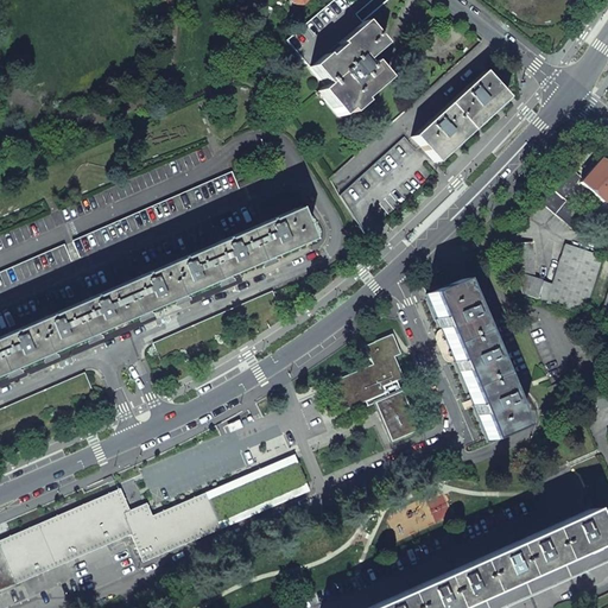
[(333,0),(285,40),(309,68),(362,23),(342,0),(333,0)]
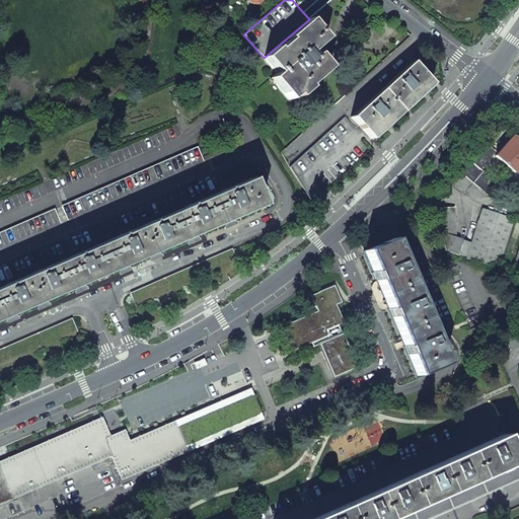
[(271,78),(289,100),(295,94),(298,97),(310,87),(308,86),(329,68),(317,53),(313,57),(310,53),(325,39),(309,19),(264,58),(277,73),(271,78)]
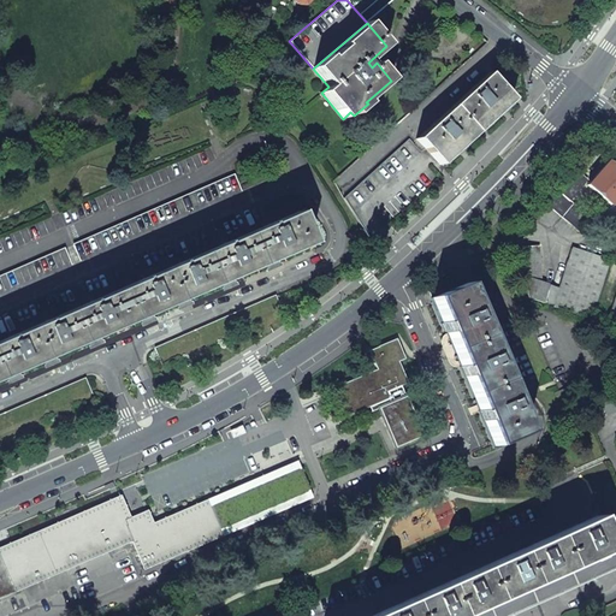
[(416,140),(439,166),(458,148),(481,128),(513,100),(489,73),(416,140)]
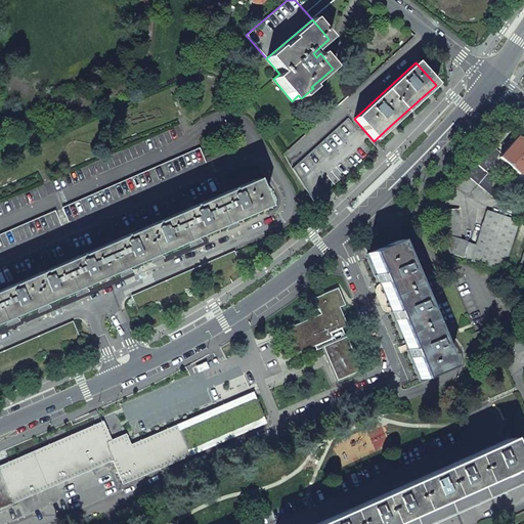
[(292,169),(300,182),(357,130),(347,119),(292,169)]
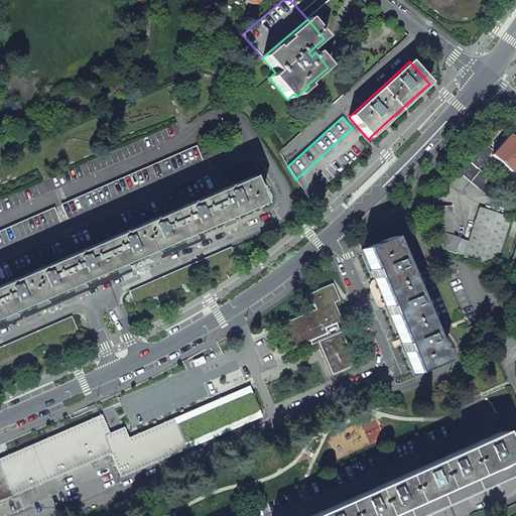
[(515,143),(507,136),(491,155),(510,172),(515,164),(515,143)]
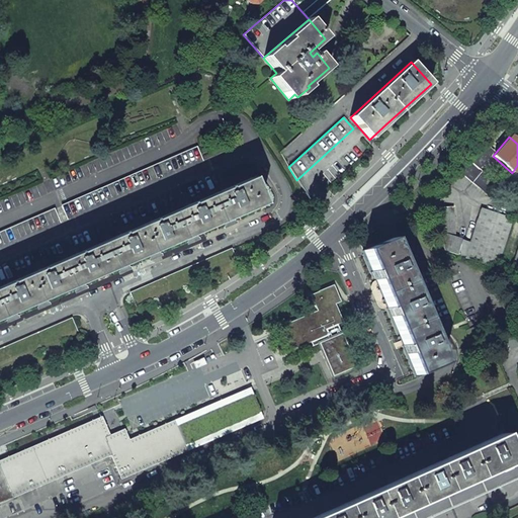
[(480,145),(457,171),(487,195),(497,184),(479,169),(493,152),(489,148),(486,151),(480,145)]
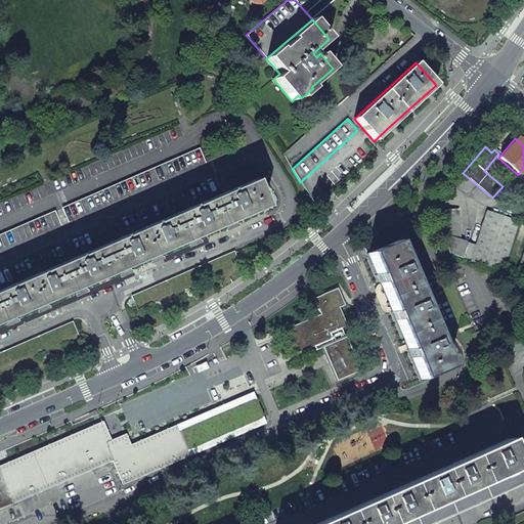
[(62,209),(69,222),(206,163),(200,149),(62,209)]
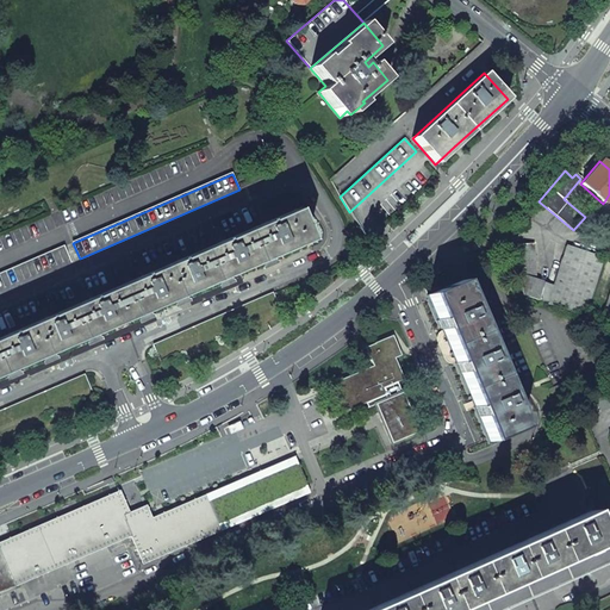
[(0,337),(0,375),(6,373),(8,378),(19,373),(17,368),(43,358),(44,362),(55,358),(54,353),(87,338),(89,342),(100,338),(98,334),(138,316),(141,321),(151,316),(149,311),(175,300),(176,304),(187,300),(186,296),(219,281),(221,285),(232,280),(230,277),(263,262),(265,266),(275,261),(274,257),(307,242),(293,210),(0,337)]
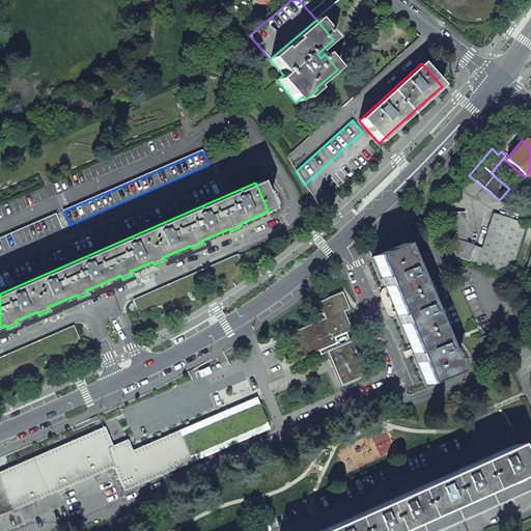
[(452,241),(453,257),(468,261),(508,275),(525,225),(493,215),(481,250),(466,245),(464,213),(450,214),(452,241)]
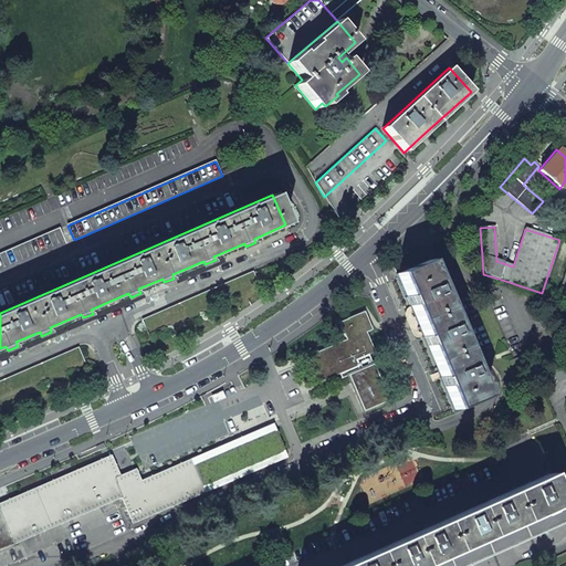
[(0,254),(0,272),(66,243),(60,229),(0,254)]
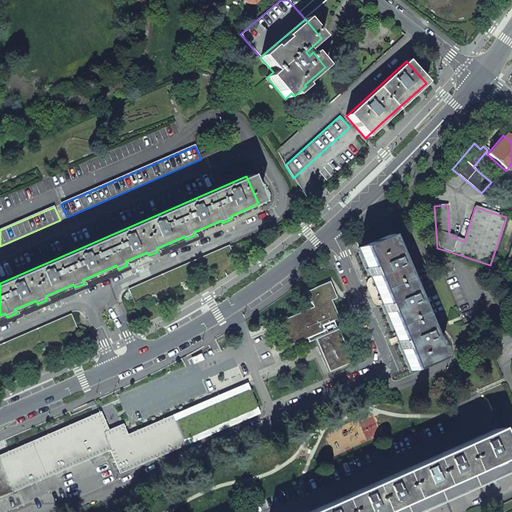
[(397,340),(410,371),(439,359),(386,236),(358,248),(372,281),(381,302),(397,340)]
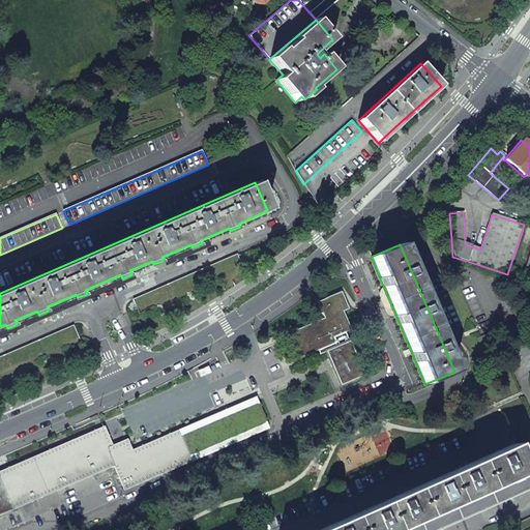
[(133,301),(139,315),(243,269),(237,255),(133,301)]
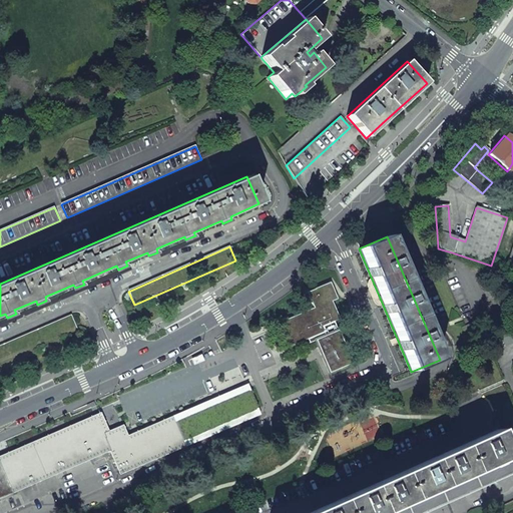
[(281,331),(288,347),(307,339),(309,343),(315,341),(329,374),(352,363),(338,330),(337,331),(334,322),(339,320),(332,301),(337,299),(330,283),(307,293),(313,308),(315,313),(275,330),(276,333),(281,331)]
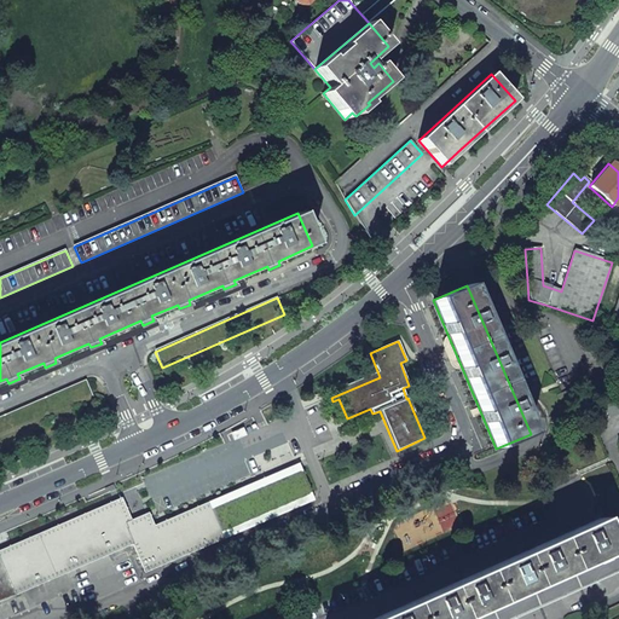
[(0,418),(0,437),(93,398),(86,381),(0,418)]
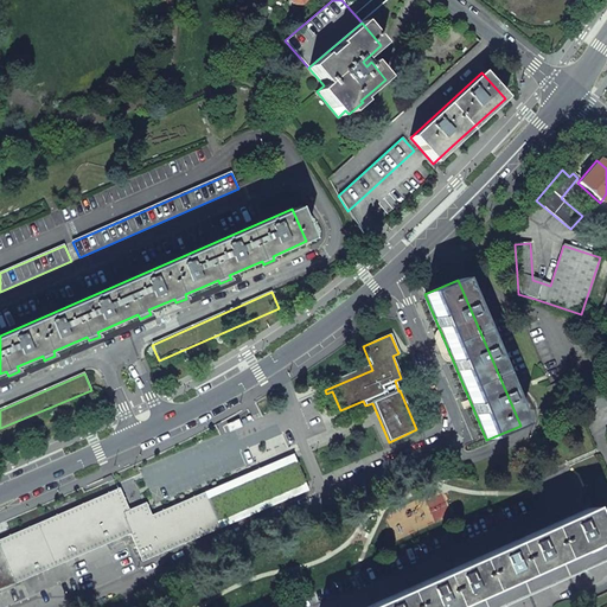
[(606,387),(589,396),(595,410),(606,404),(606,387)]
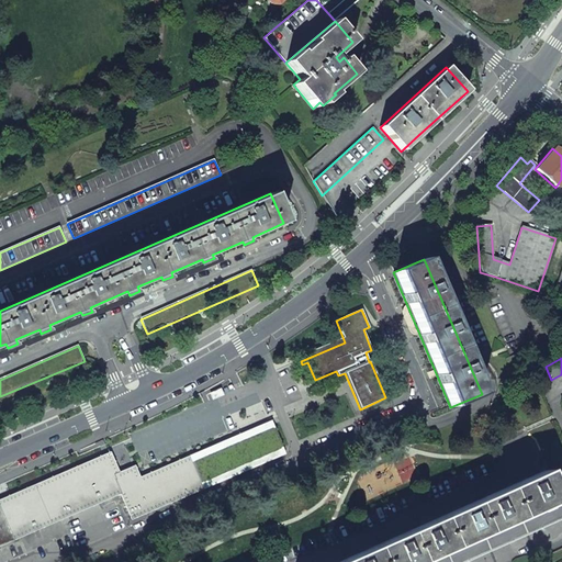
[(0,502),(0,544),(120,493),(131,519),(217,482),(284,453),(271,422),(269,423),(261,426),(251,430),(243,434),(215,446),(190,458),(170,465),(141,479),(136,468),(121,474),(115,476),(109,458),(26,491),(11,497),(0,502)]
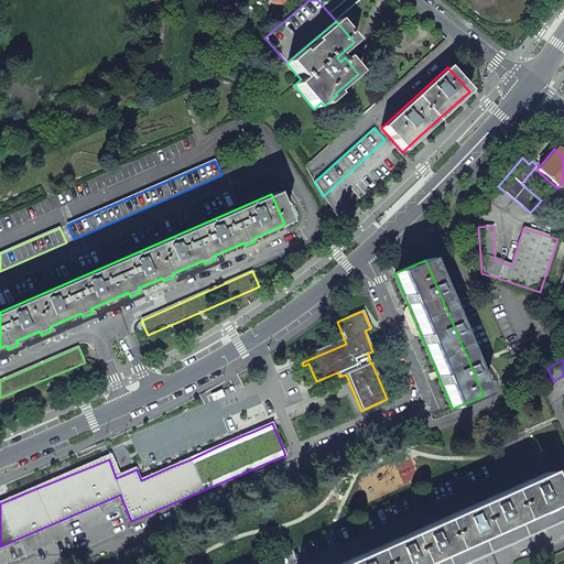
[(339,563),(423,563),(560,503),(563,502),(563,501),(563,497),(561,490),(554,492),(545,473),(339,563)]
